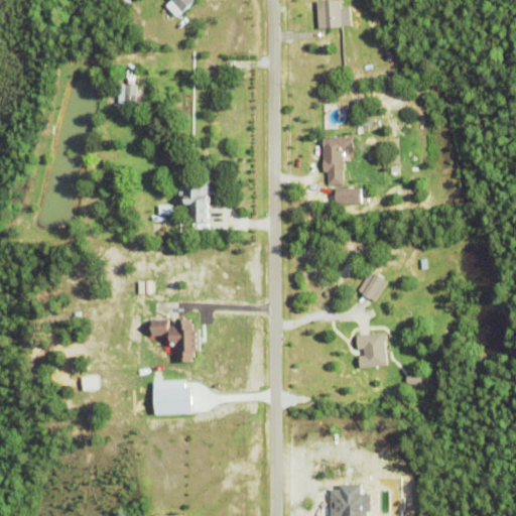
[(172,0),(197,0),(182,11),(172,0)]
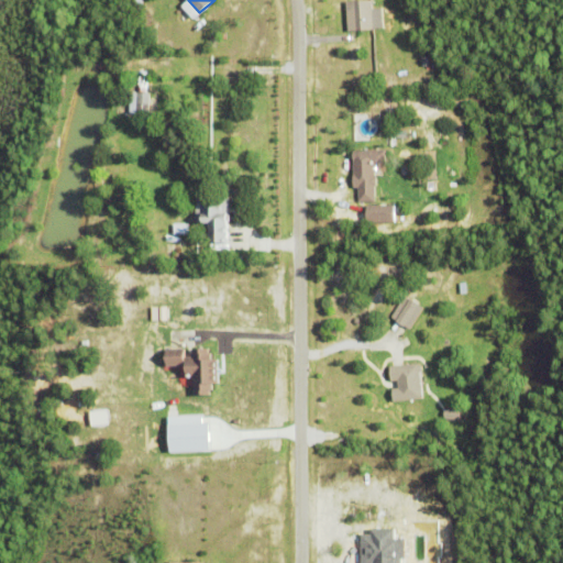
[(345,0),(372,0),(374,28),(348,30),(345,0)]
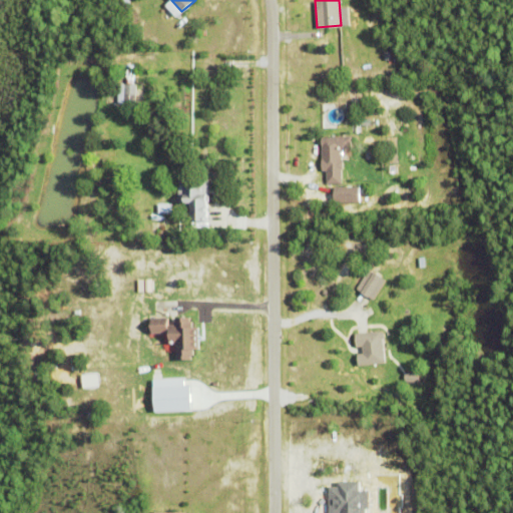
[(180,19),(184,16),(194,29),(190,32),(180,19)]
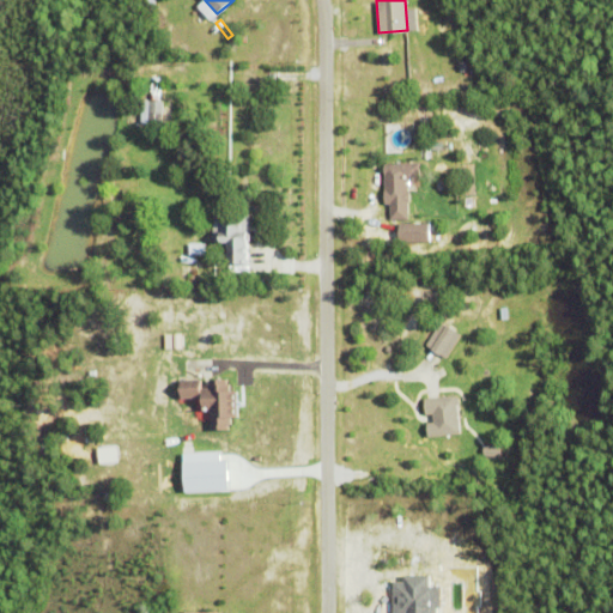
[(149,122),(150,99),(164,101),(162,123),(149,122)]
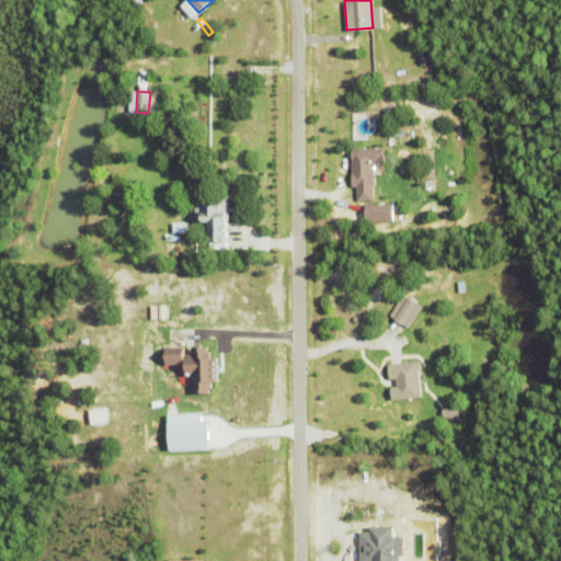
[(375,174),(375,184),(374,184),(374,199),(356,201),(356,187),(352,187),(351,149),(384,148),(385,161),(373,161),(374,174),(375,174)]
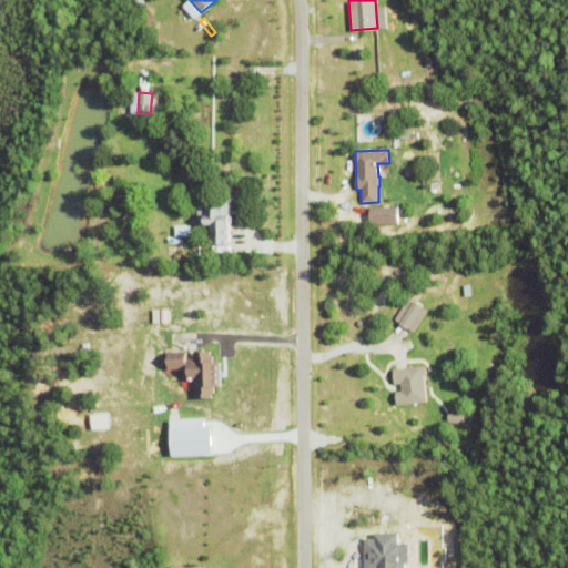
[(225,199),(229,196),(232,199),(232,202),(230,204),(231,241),(212,242),(212,224),(199,224),(198,195),(213,195),(213,199),(225,199)]
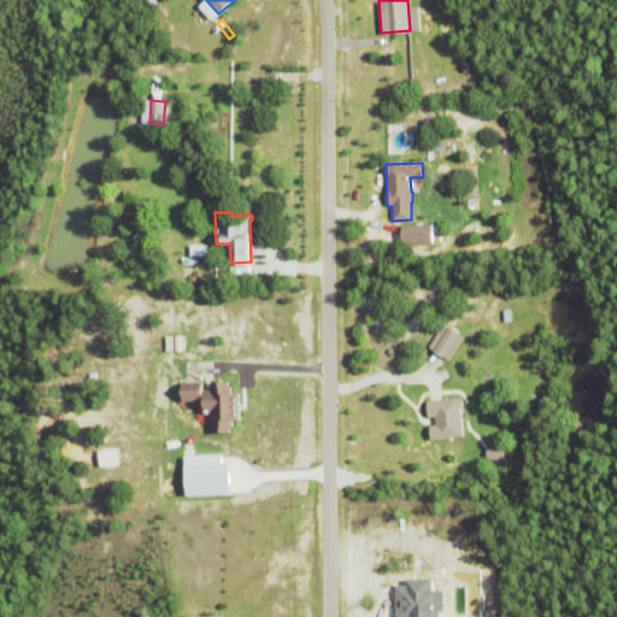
[(430,242),(429,224),(394,224),(394,244),(430,242)]
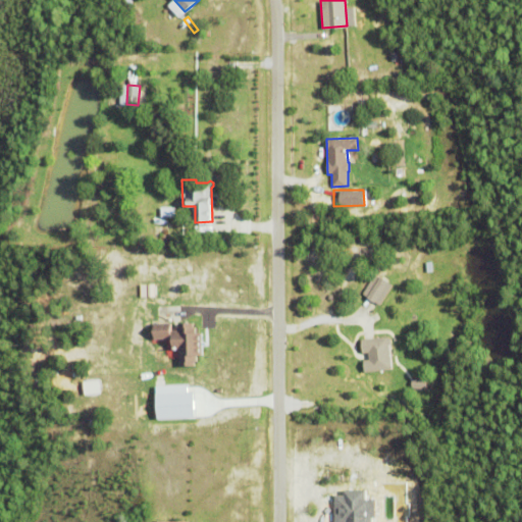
[(392,285),(373,274),(361,295),(378,306),(392,285)]
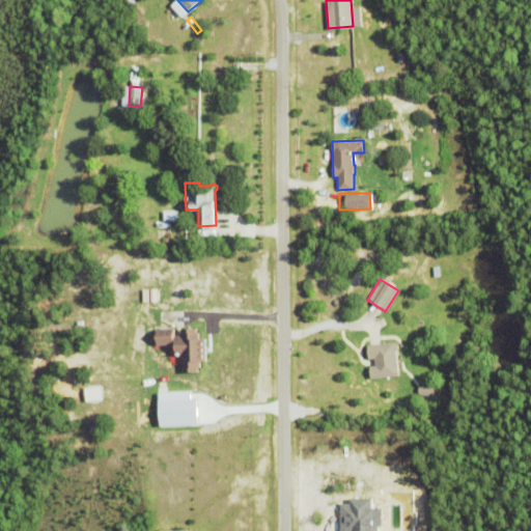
[(206,360),(200,360),(200,367),(198,367),(198,371),(184,371),(184,356),(178,356),(178,365),(170,365),(169,343),(158,344),(157,334),(177,333),(177,342),(182,342),(182,328),(197,327),(197,332),(199,332),(199,338),(205,338),(206,360)]
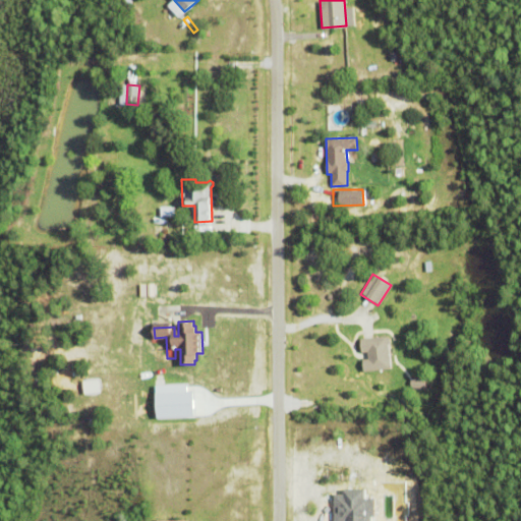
[(363,370),(362,359),(368,358),(367,352),(362,352),(360,339),(388,335),(392,338),(392,341),(390,344),(392,367),(363,370)]
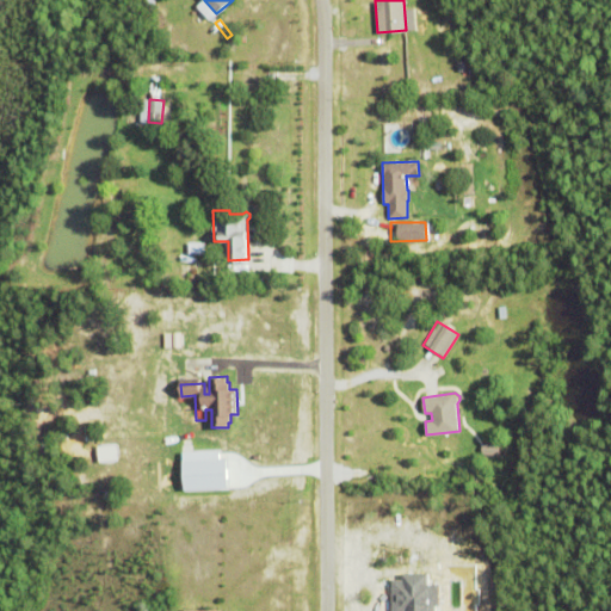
[(483,455),(483,444),(500,445),(500,456),(483,455)]
